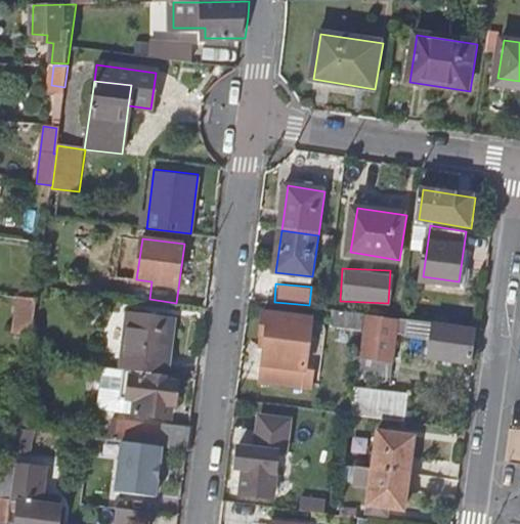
[(37,299),(8,296),(4,332),(32,336),(37,299)]
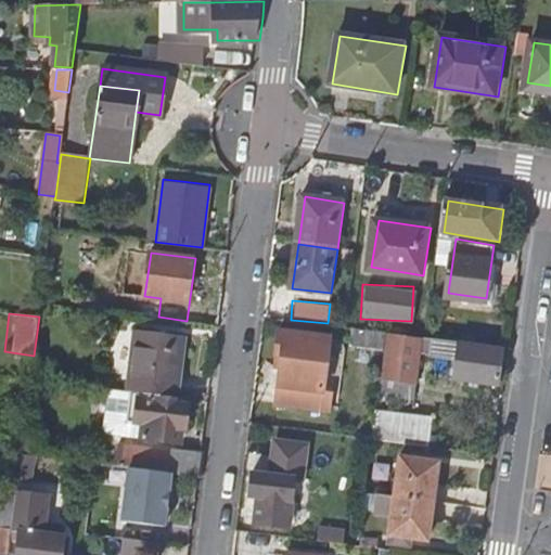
[(324,389),(332,335),(280,327),(277,351),(282,353),(276,403),(330,411),(333,390),(324,389)]
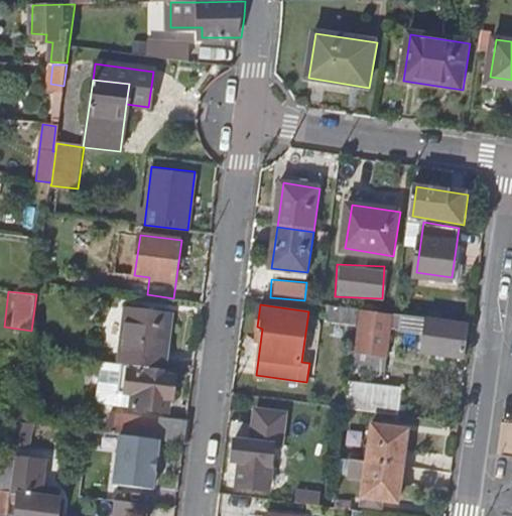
[(358,324),(360,308),(329,304),(327,320),(358,324)]
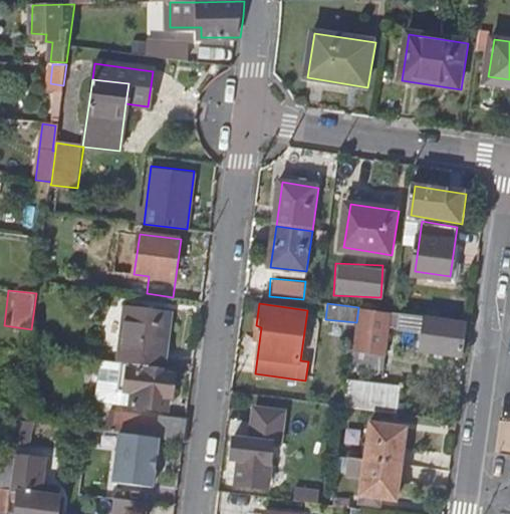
[(118,360),(163,366),(170,310),(126,305),(118,360)]
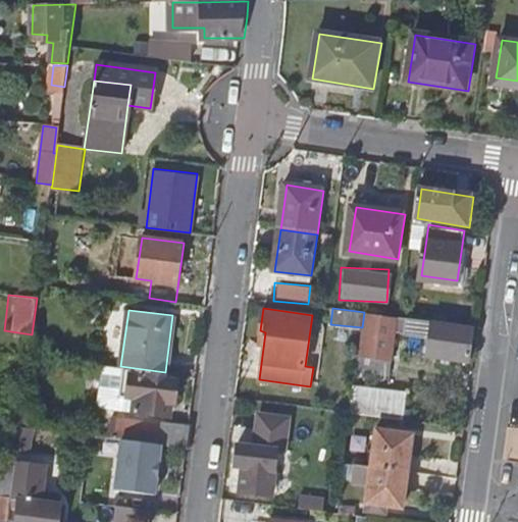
[(433,320),(404,317),(403,319),(368,316),(360,369),(390,372),(396,326),(401,326),(401,329),(431,333),(427,357),(469,362),(473,328),(433,323),(433,320)]
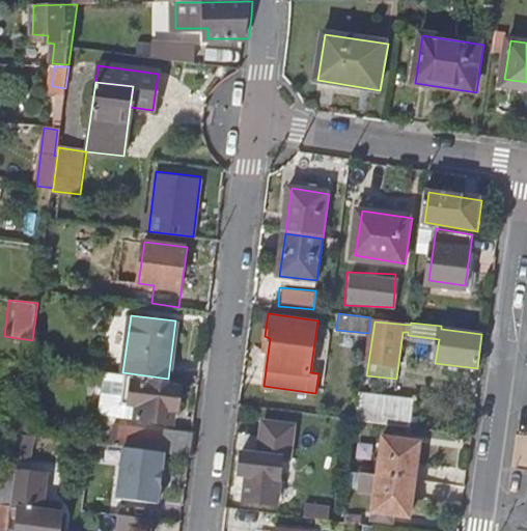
[(181,408),(184,385),(144,381),(140,416),(167,420),(169,407),(181,408)]
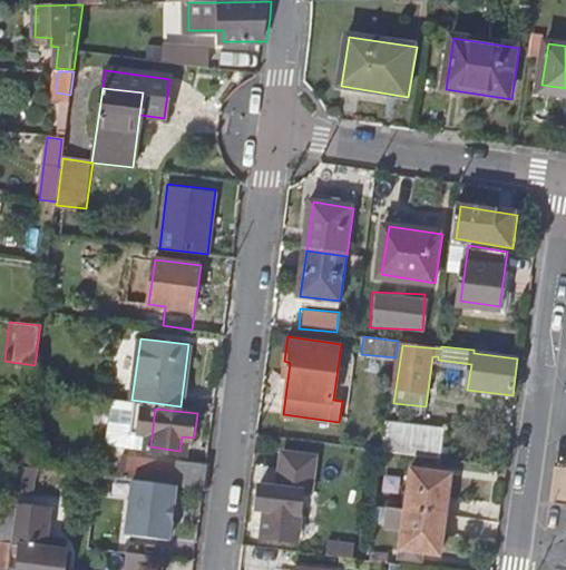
[(383,449),(441,457),(445,429),(387,421),(383,449)]
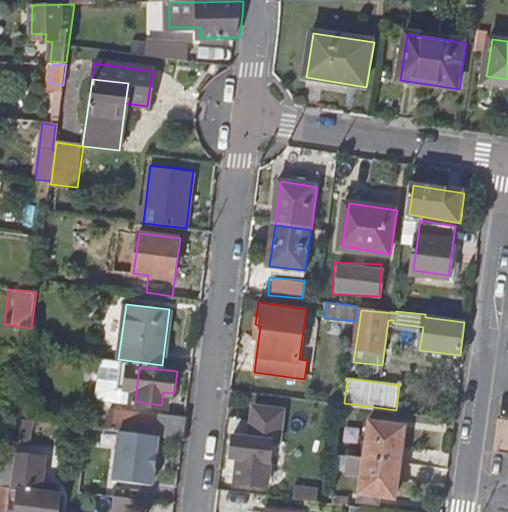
[(283,408),(254,404),(250,436),(233,433),(230,455),(238,456),(234,481),(266,485),(272,439),(279,440),(283,408)]
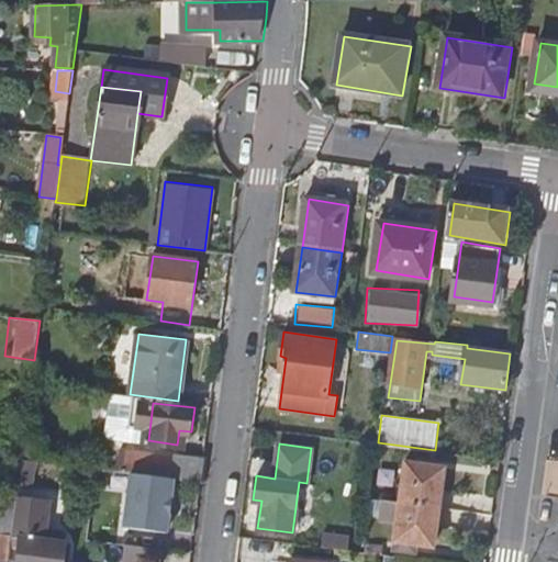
[(131,472),(146,473),(153,474),(156,452),(125,449),(123,462),(116,461),(115,470),(131,472)]
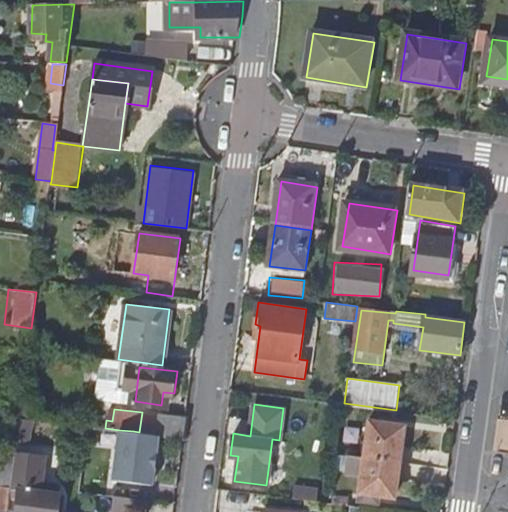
[(183,438),(186,415),(162,413),(161,419),(144,418),(141,433),(183,438)]
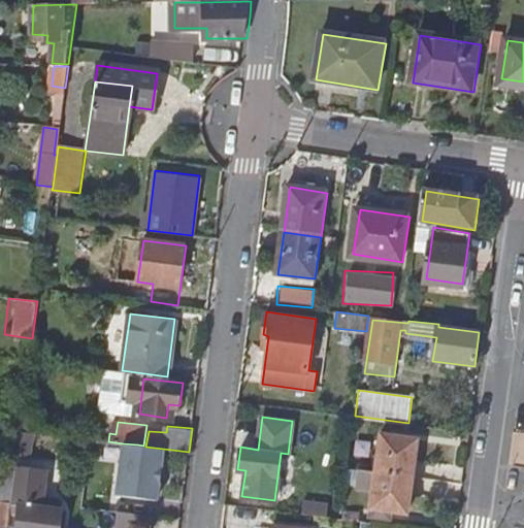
[(31,431),(21,430),(19,441),(30,443),(31,431)]
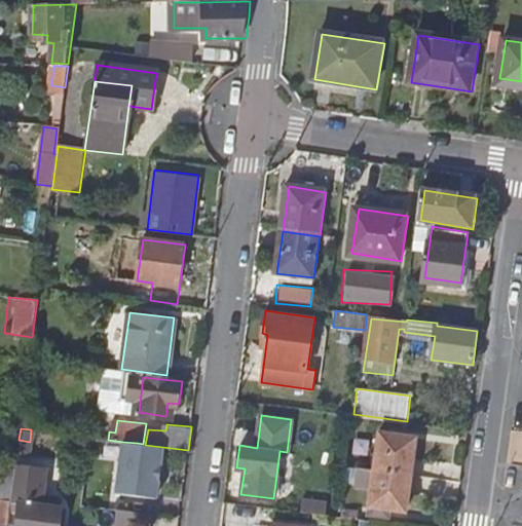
[(376,468),(411,473),(416,436),(381,430),(376,468)]
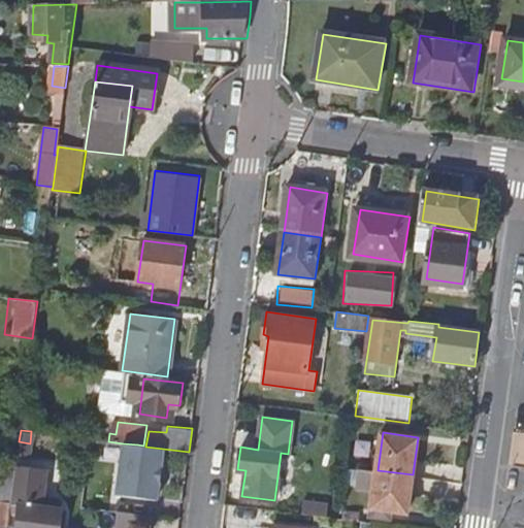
[(57,527),(60,508),(42,505),(44,488),(25,485),(30,443),(19,441),(15,470),(13,486),(11,501),(19,501),(15,527),(57,527)]
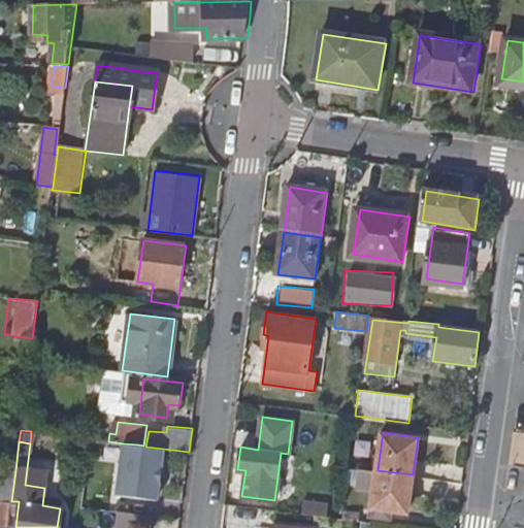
[(143,446),(137,444),(123,443),(117,493),(156,498),(160,469),(186,473),(189,452),(145,447),(143,446)]
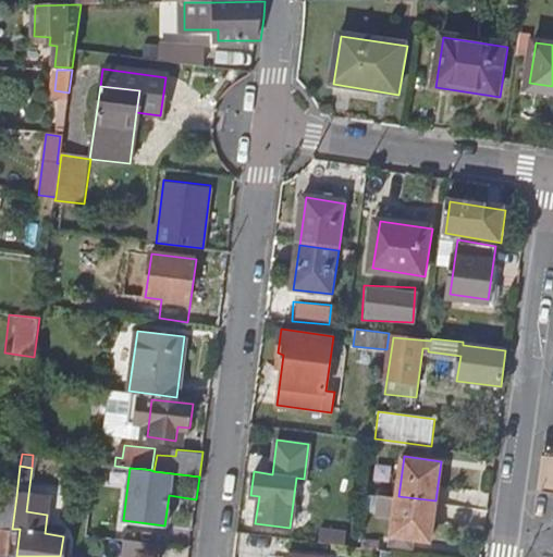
[(435,500),(398,496),(382,494),(380,514),(396,516),(393,535),(430,540),(435,500)]
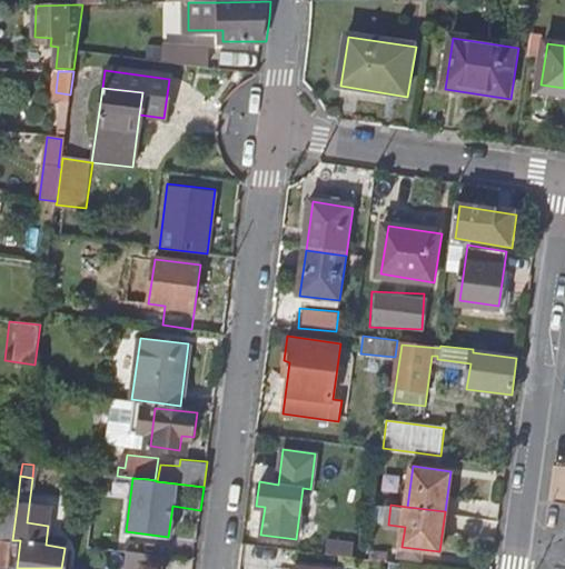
[(15,523),(17,507),(7,506),(5,521),(15,523)]
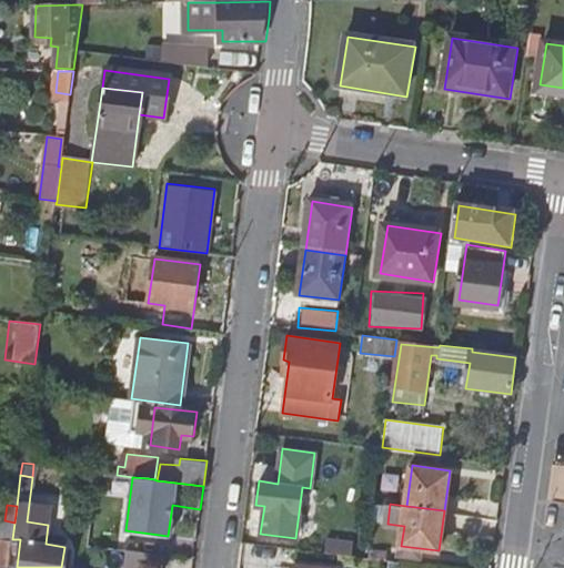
[(363,550),(366,520),(355,518),(351,548),(363,550)]
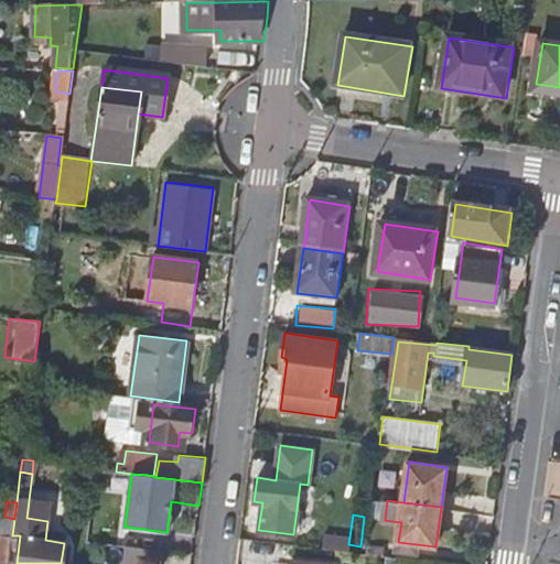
[(0,561),(9,562),(12,535),(0,534),(0,561)]
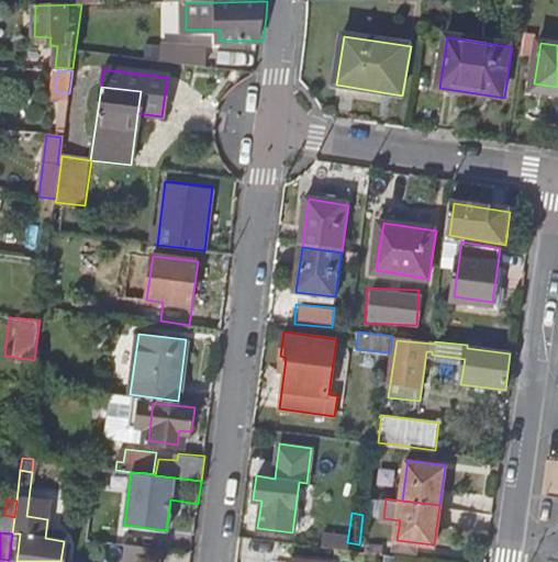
[(122,561),(127,561),(159,561),(163,548),(124,542),(122,561)]
